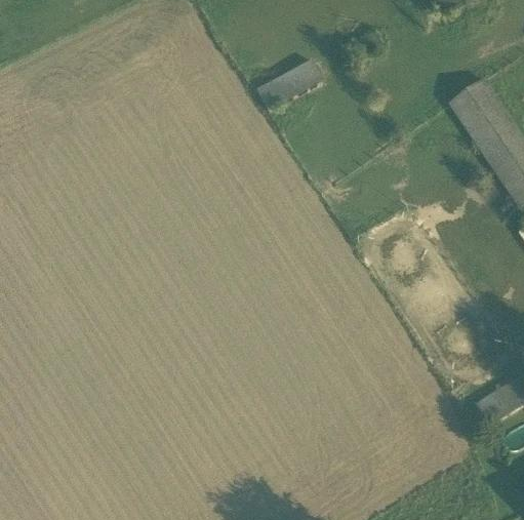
[(255,87),(266,109),(322,81),(311,58),(255,87)]
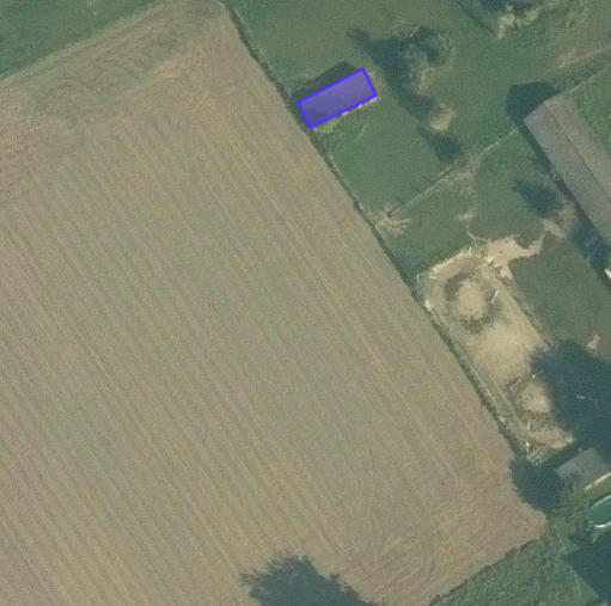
[(610,250),(610,163),(564,93),(524,121),(610,250)]
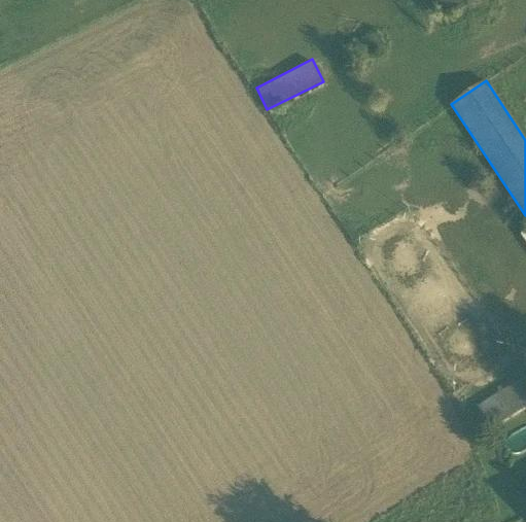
[(525,376),(477,407),(490,427),(525,405),(525,376)]
